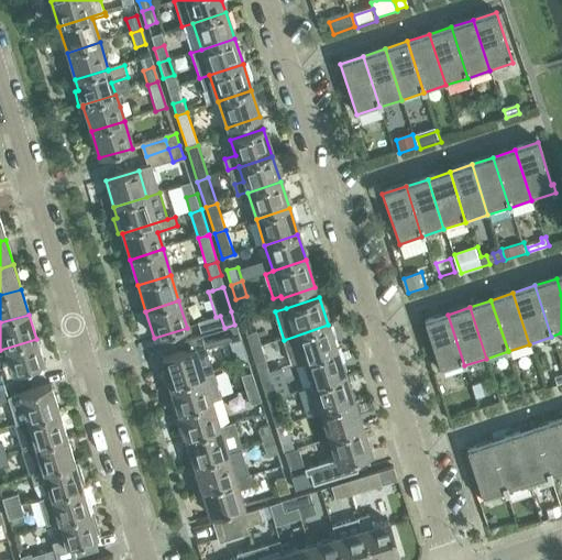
[(464,365),(448,315),(425,322),(441,373),(464,365)]
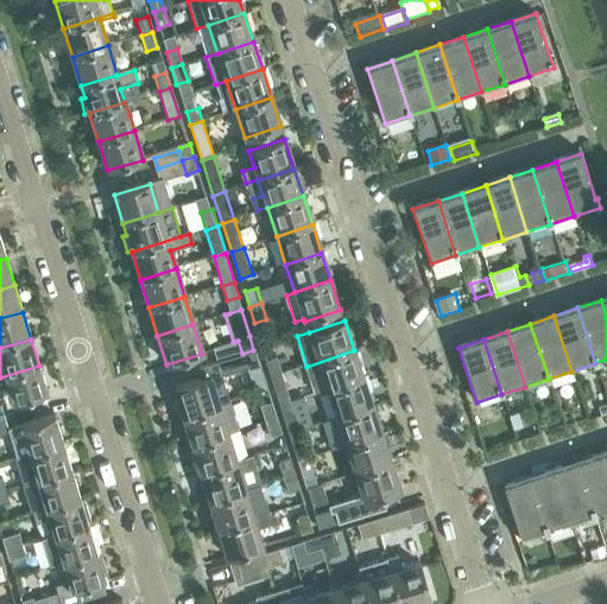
[(233,342),(213,348),(216,361),(242,354),(238,341),(233,342)]
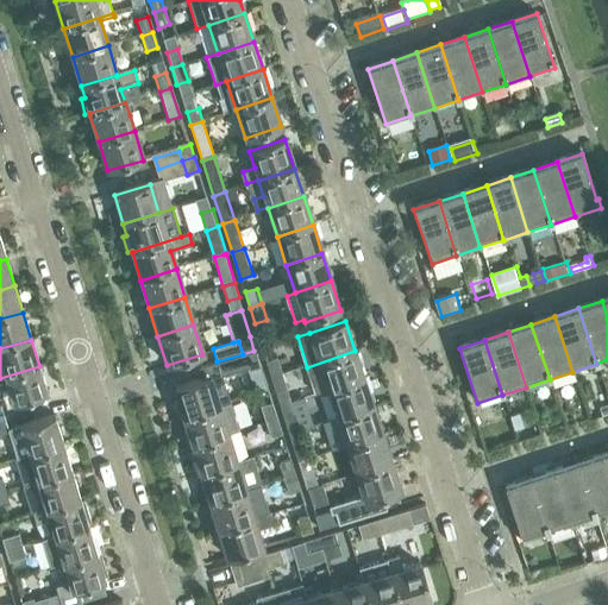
[(254,351),(243,354),(248,370),(248,369),(249,371),(259,367),(255,352),(254,351)]
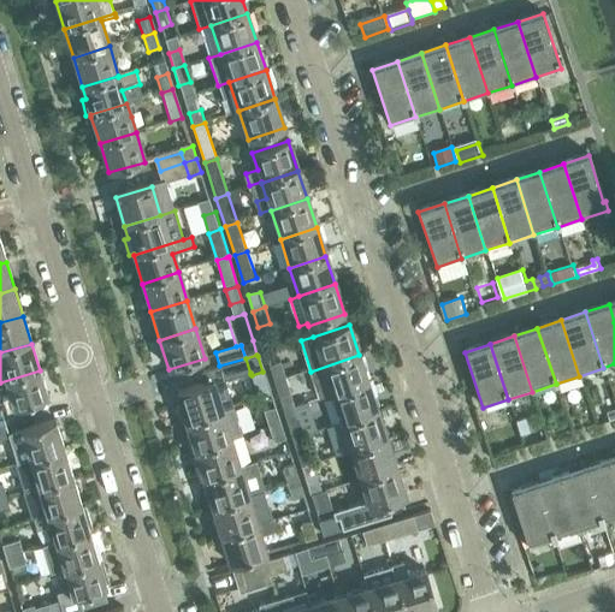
[(332,394),(368,382),(359,355),(311,372),(320,398),(332,394)]
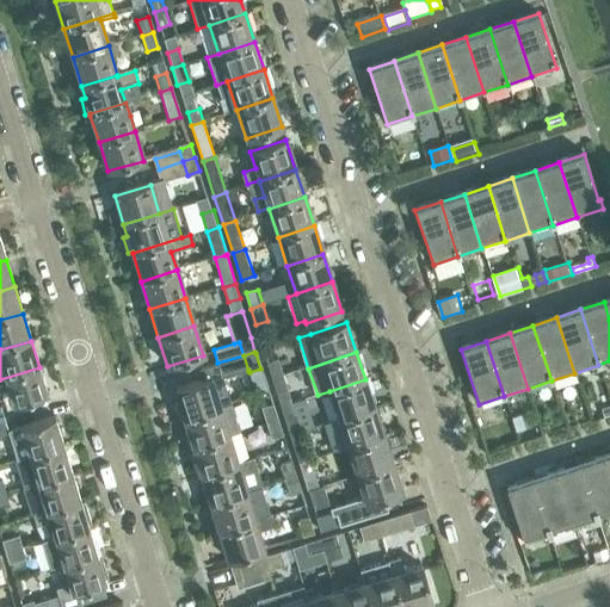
[(217,363),(217,364),(221,376),(222,376),(223,378),(248,371),(244,355),(217,363)]
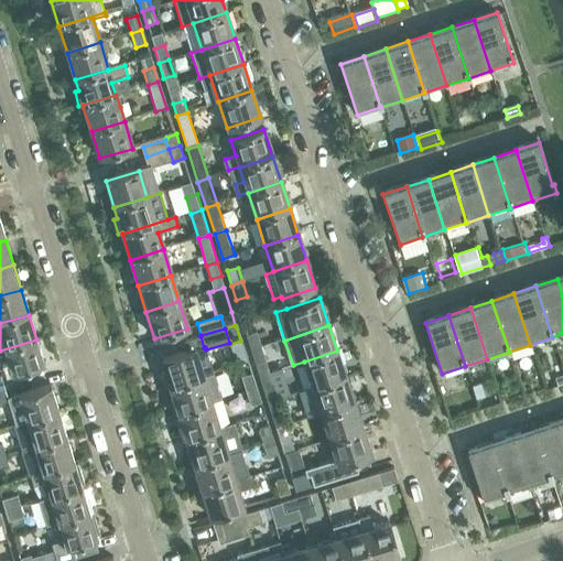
[(248,336),(252,351),(262,347),(258,333),(248,336)]
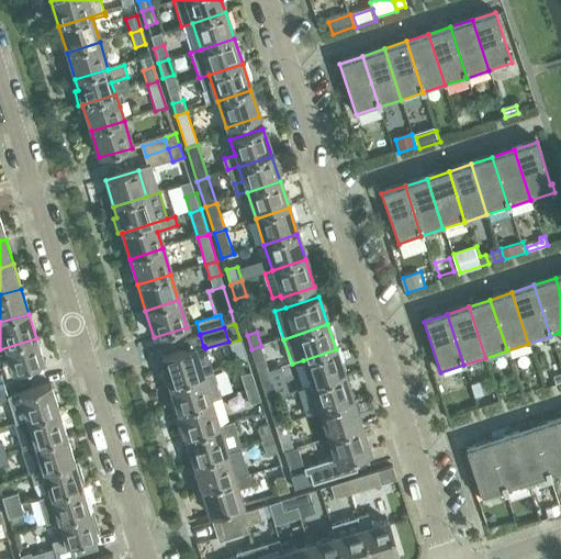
[(200,335),(184,339),(188,350),(203,346),(200,335)]
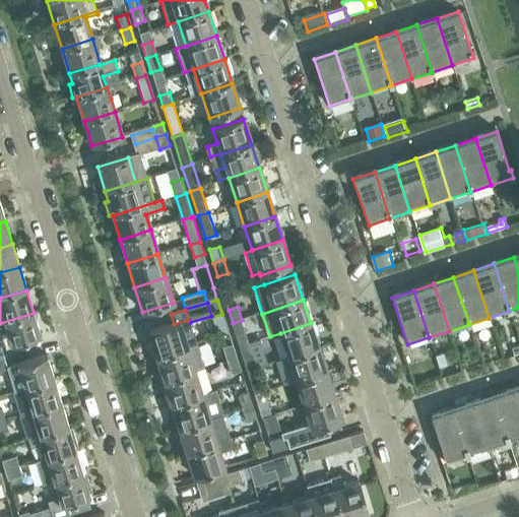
[(34,313),(0,323),(0,334),(6,332),(10,346),(41,337),(34,313)]
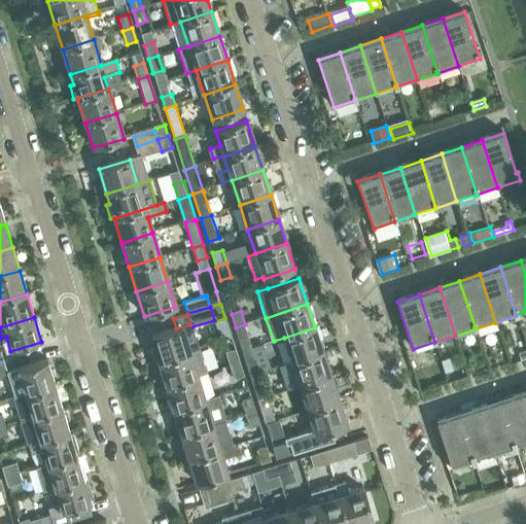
[(154,347),(150,349),(155,363),(159,362),(199,350),(191,326),(193,326),(191,324),(190,324),(176,328),(151,337),(154,347)]
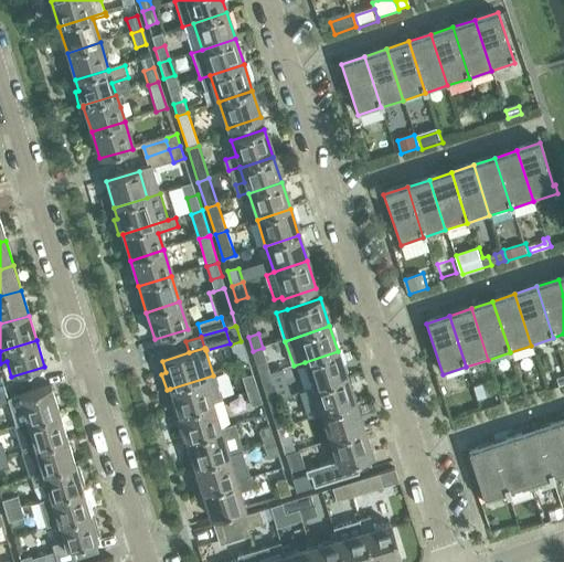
[(263,348),(253,351),(257,366),(267,362),(263,348)]
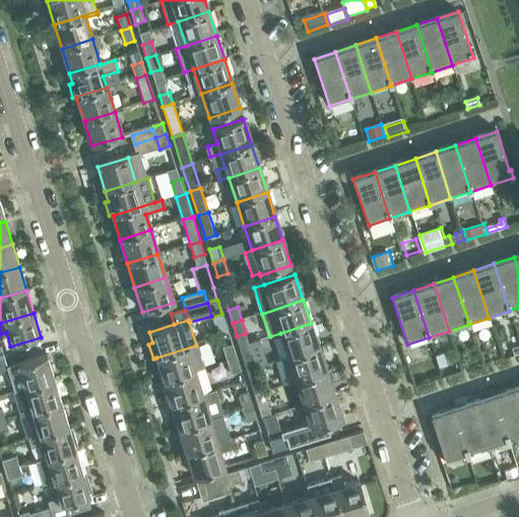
[(280,333),(288,359),(319,348),(311,323),(280,333)]
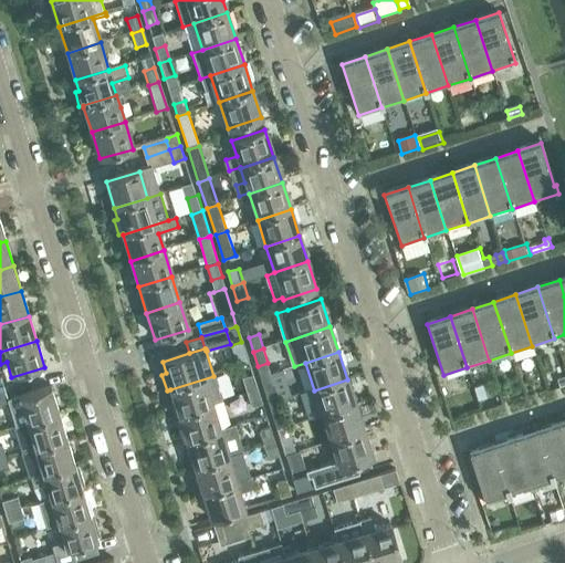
[(244,379),(249,393),(257,391),(260,389),(255,375),(244,379)]
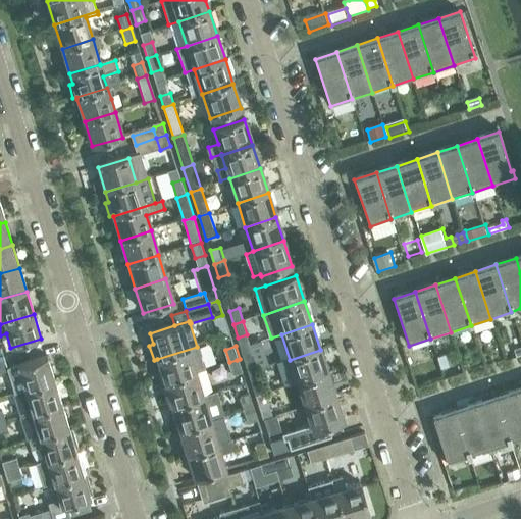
[(160,369),(156,370),(160,383),(164,382),(195,373),(204,370),(197,347),(157,359),(160,369)]
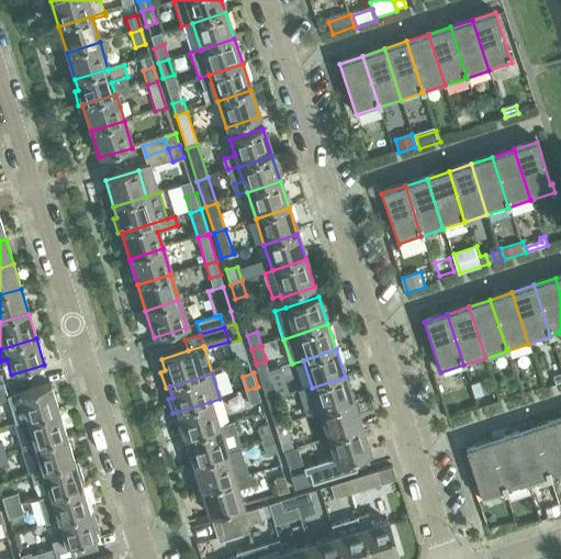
[(312,388),(320,413),(352,402),(345,377),(312,388)]
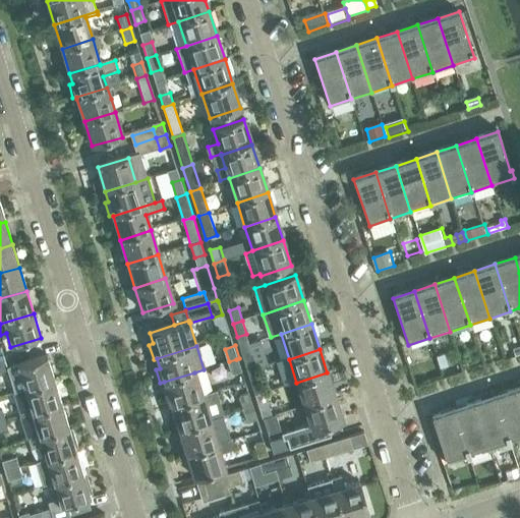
[(243,359),(248,372),(258,369),(254,355),(243,359)]
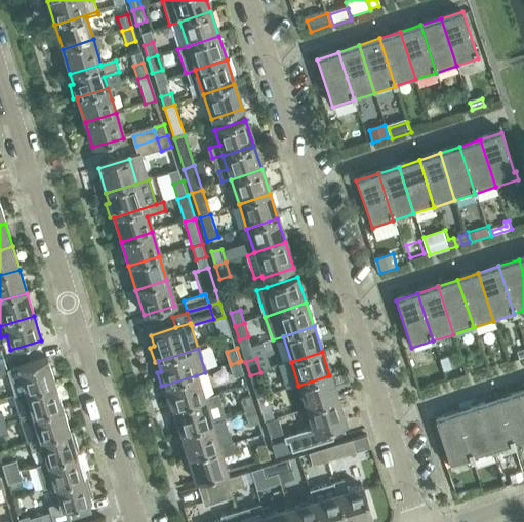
[(447,359),(439,361),(443,373),(450,370),(447,359)]
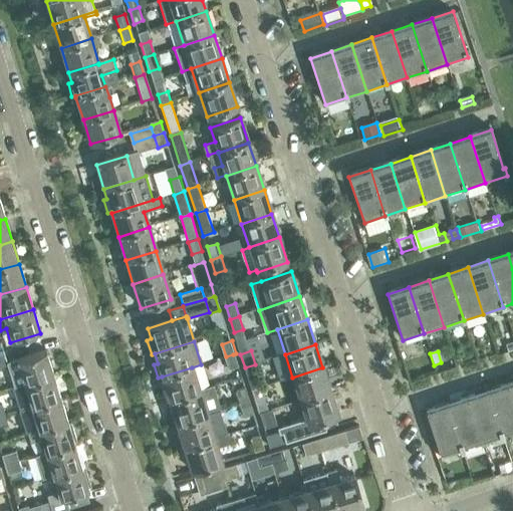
[(7,366),(14,389),(54,376),(46,352),(7,364),(6,364),(7,366)]
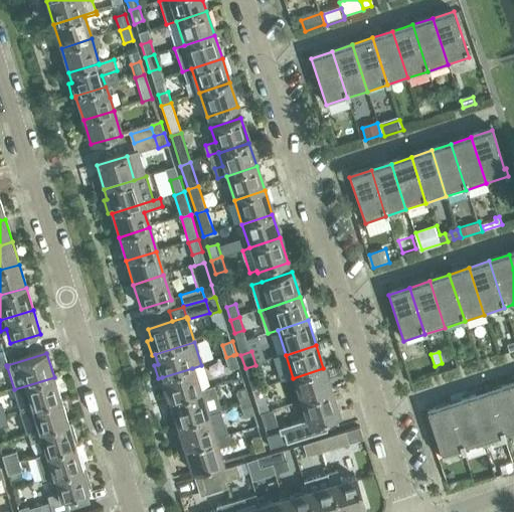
[(233,355),(226,357),(230,371),(240,368),(236,354),(233,355)]
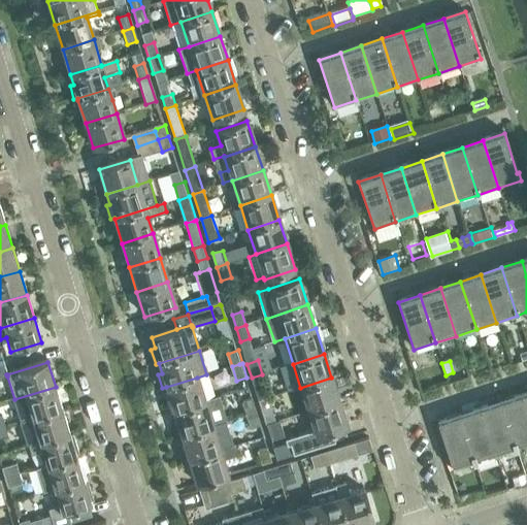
[(262,374),(252,378),(255,390),(265,387),(262,374)]
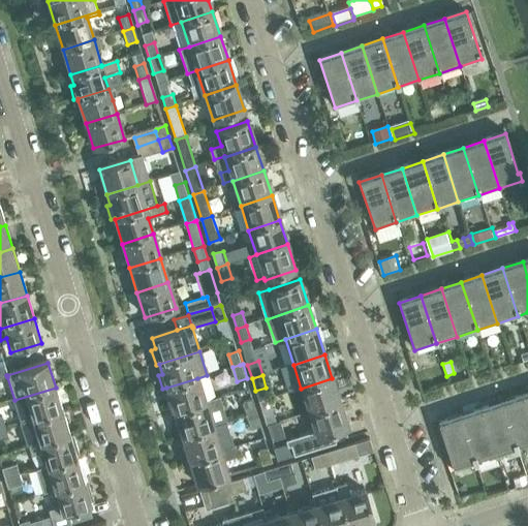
[(197,378),(166,388),(174,412),(206,402),(197,378)]
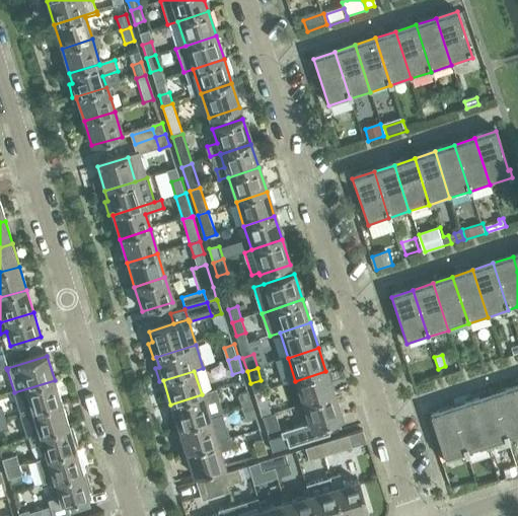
[(295,381),(303,404),(334,395),(325,371),(295,381)]
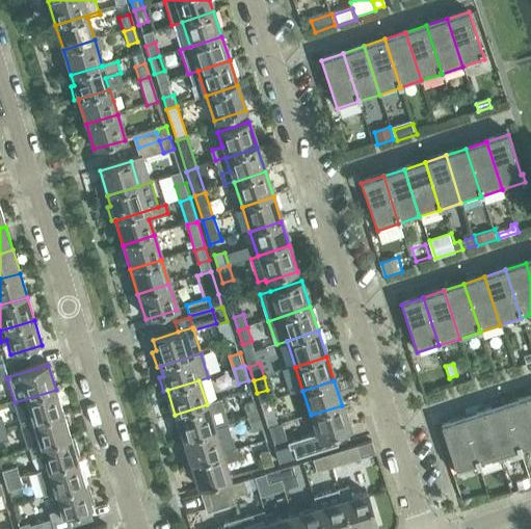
[(21,426),(32,423),(62,414),(56,390),(15,402),(14,402),(21,426)]
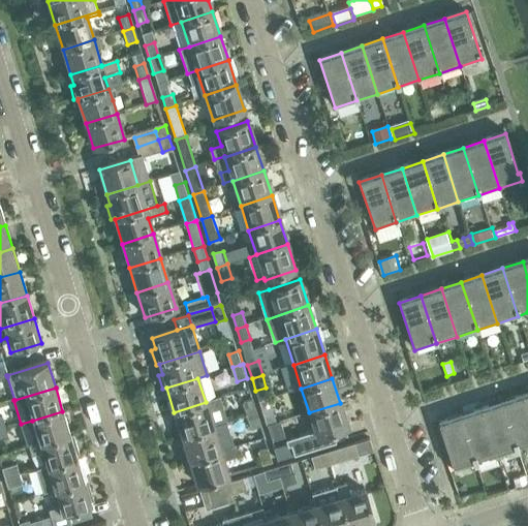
[(177,423),(173,424),(178,438),(182,436),(225,424),(220,408),(222,408),(219,398),(206,402),(174,412),(177,423)]
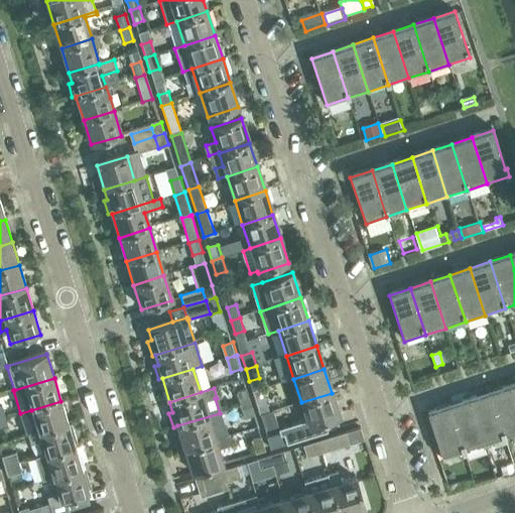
[(514,407),(509,388),(489,394),(504,440),(514,435),(514,407)]
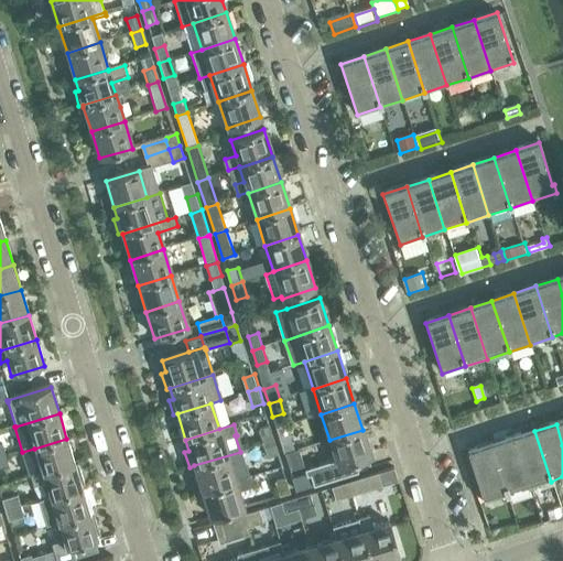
[(259,430),(263,444),(274,441),(271,427),(259,430)]
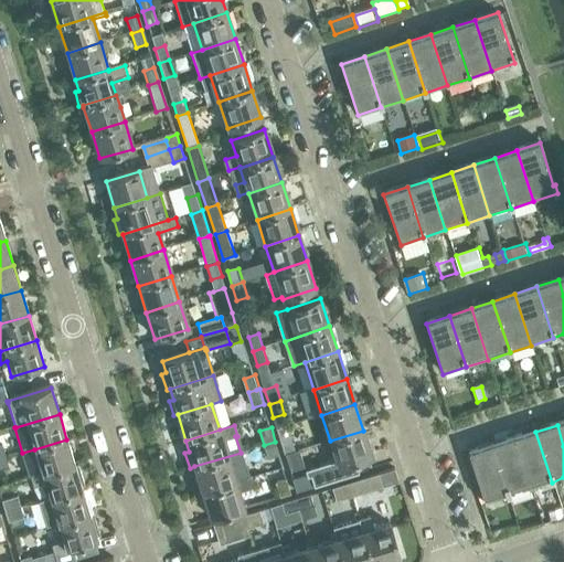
[(363,431),(330,441),(339,467),(372,456),(363,431)]
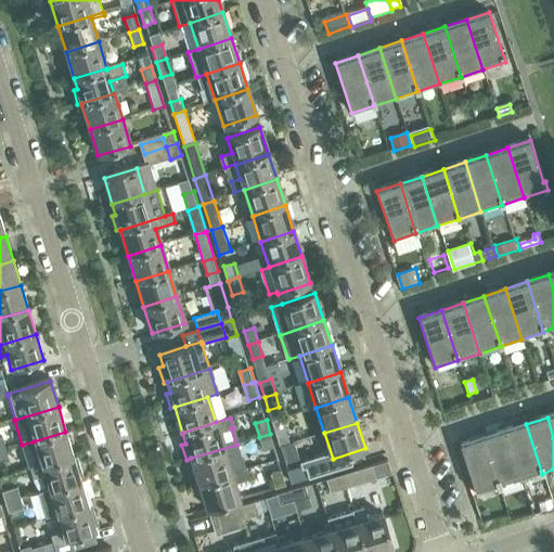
[(526,424),(504,432),(520,480),(542,474),(526,424)]
